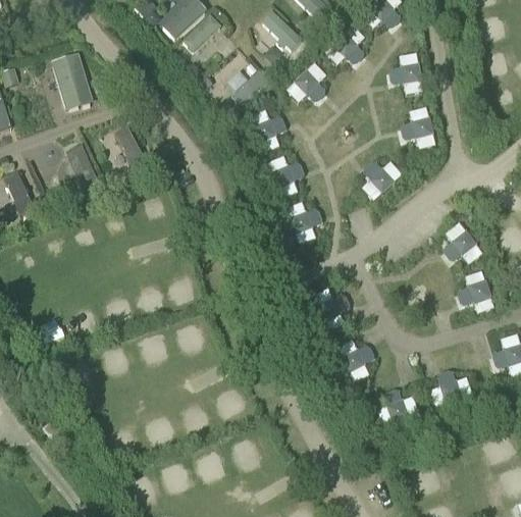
[(183,41),(214,10),(204,0),(196,0),(168,27),(183,41)]
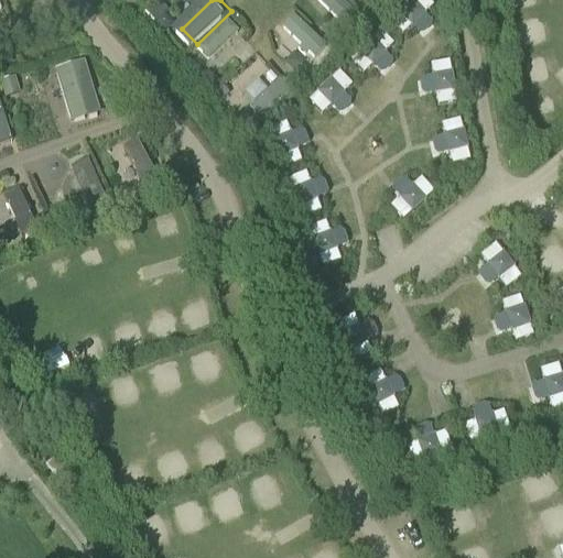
[(335,0),(356,28),(370,18),(357,0),(335,0)]
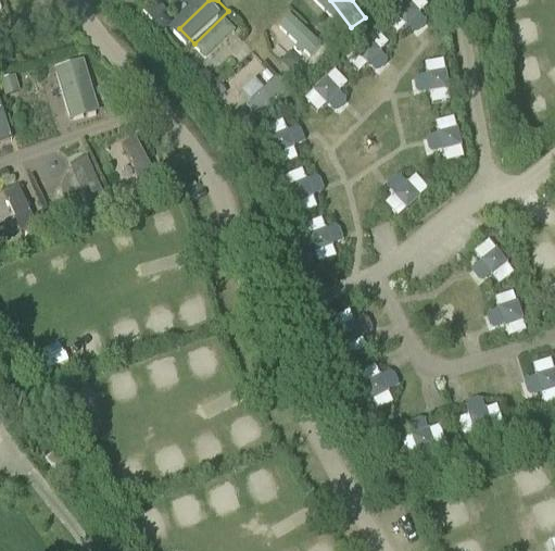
[(429,1),(428,0),(403,0),(386,16),(399,29),(407,22),(416,32),(429,20),(420,10),(429,1)]
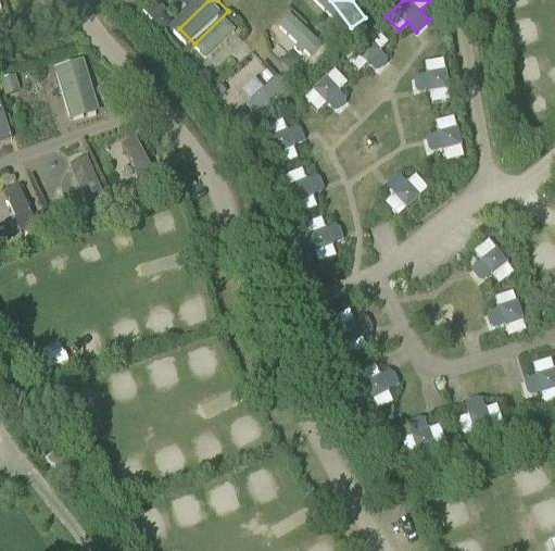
[(286,24),(318,57),(330,45),(299,12),(286,24)]
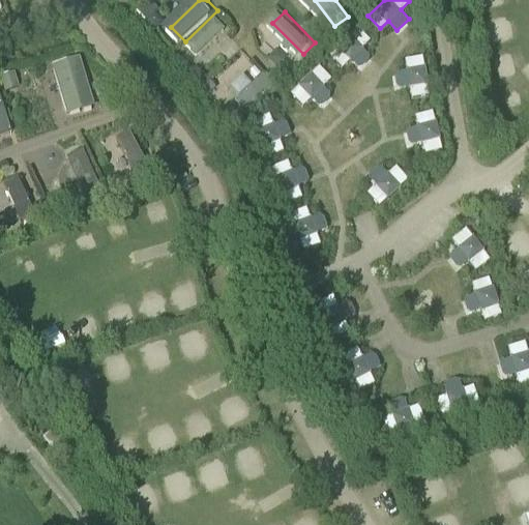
[(195,42),(207,55),(233,30),(221,17),(195,42)]
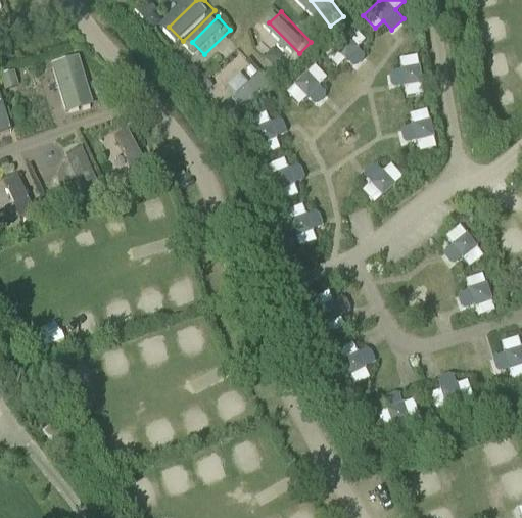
[(366,38),(353,25),(325,52),(337,64),(345,57),(353,66),(366,55),(358,46),(366,38)]
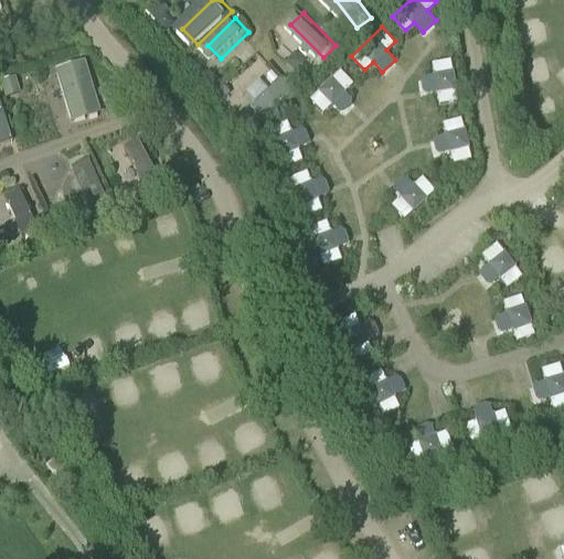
[(439,101),(459,98),(451,56),(433,60),(435,72),(422,74),(425,92),(437,89),(439,101)]
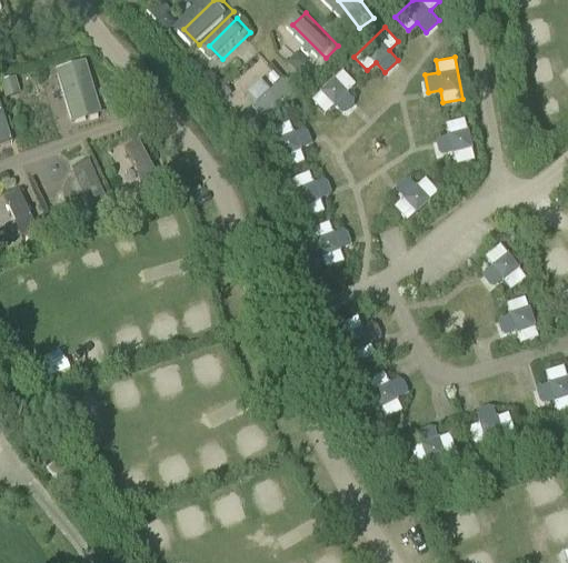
[(79,122),(106,116),(95,60),(67,67),(79,122)]
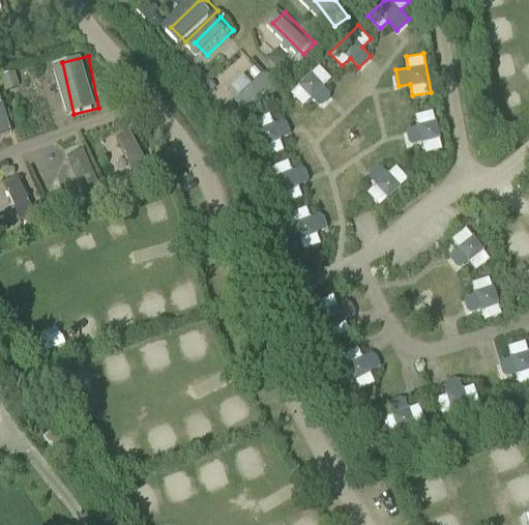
[(331,77),(319,63),(289,91),(301,104),(310,95),(319,105),(330,93),(322,85),(331,77)]
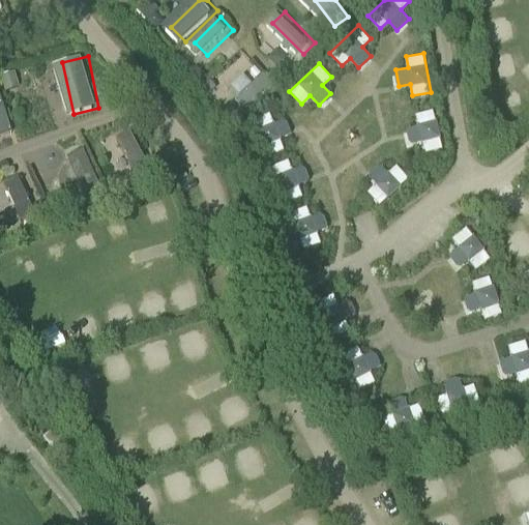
[(268,76),(245,97),(255,106),(276,85),(268,76)]
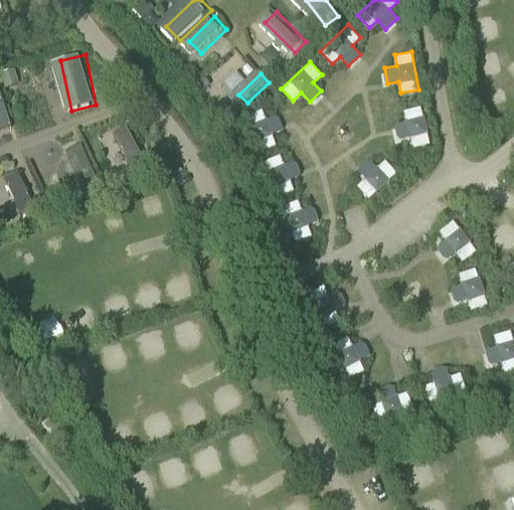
[(412,147),(430,143),(420,105),(404,109),(406,120),(394,122),(397,138),(409,135),(412,147)]
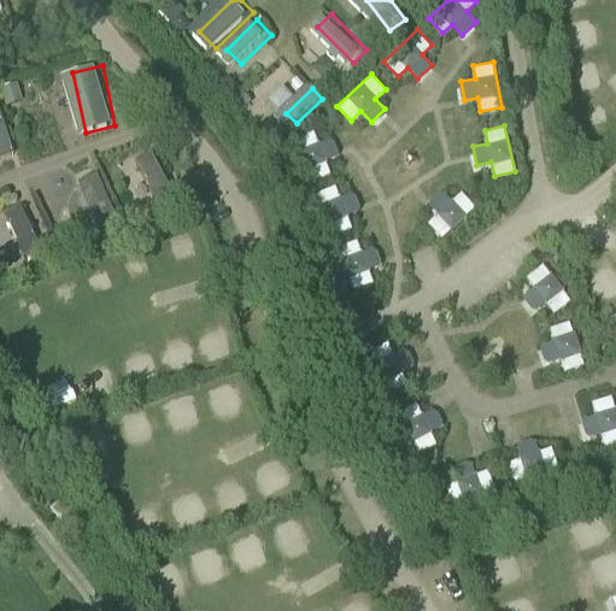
[(315,128),(294,135),(311,180),(330,172),(326,159),(340,154),(333,136),(320,141),(315,128)]
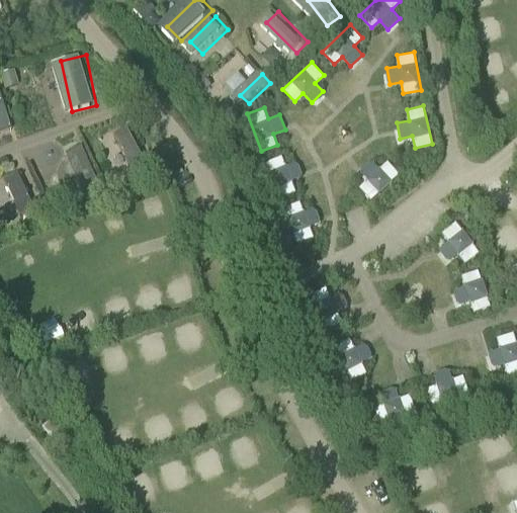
[(281,153),(265,159),(279,195),(295,189),(291,179),(304,175),(297,159),(286,164),(281,153)]
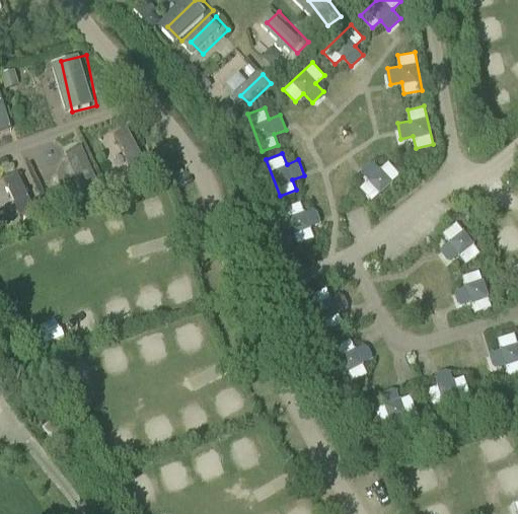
[(360,187),(373,199),(400,171),(388,159),(380,167),(371,158),(360,170),(368,178),(360,187)]
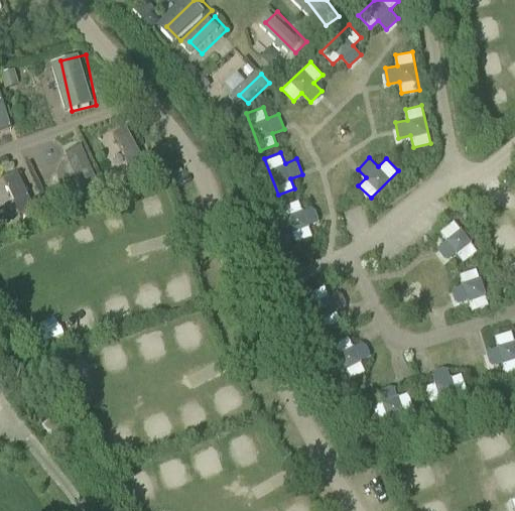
[(299,199),(282,205),(296,241),(312,235),(308,225),(320,220),(314,205),(303,210),(299,199)]
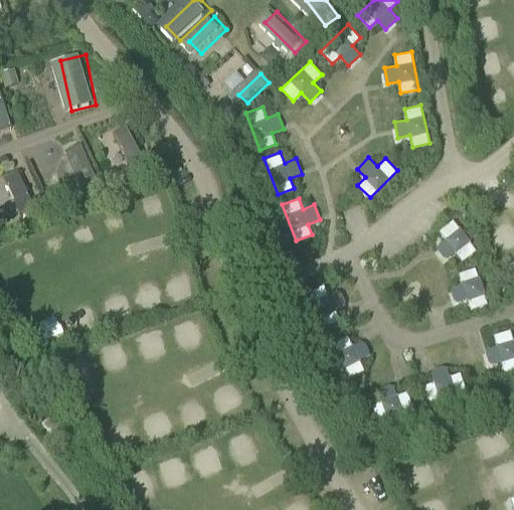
[(463,261),(477,249),(453,218),(440,229),(447,237),(437,245),(447,259),(456,251),(463,261)]
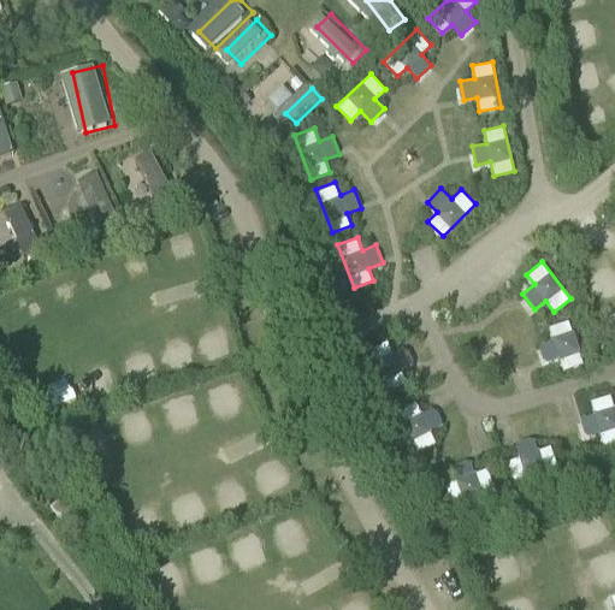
[(563,369),(584,363),(569,319),(550,325),(555,338),(540,342),(545,361),(560,356),(563,369)]
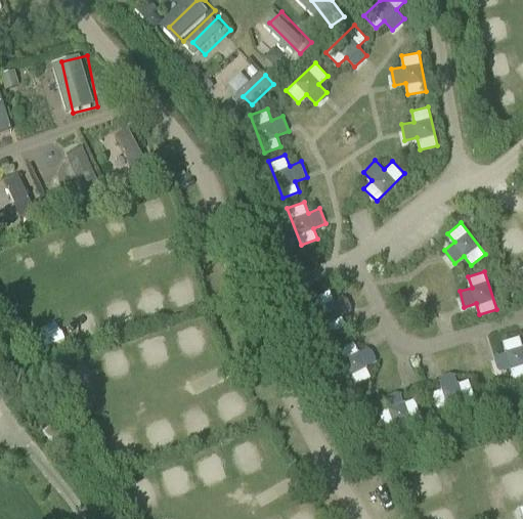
[(330,289),(313,296),(331,332),(346,325),(342,314),(353,309),(346,294),(335,299),(330,289)]
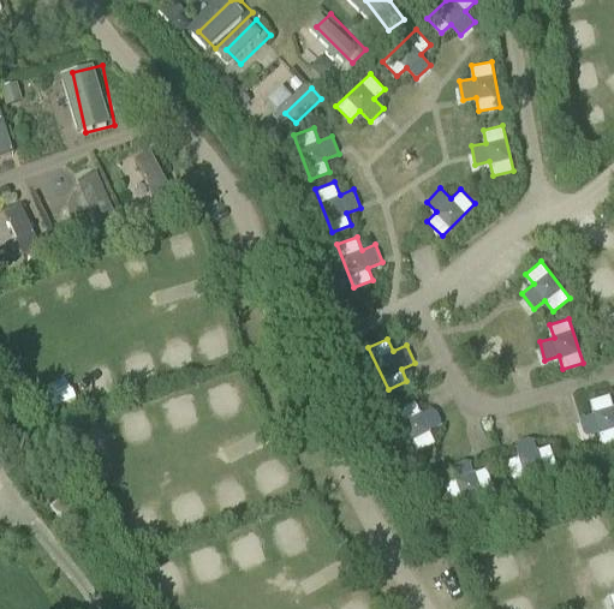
[(603,443),(613,439),(613,404),(610,393),(590,399),(594,411),(579,416),(585,434),(598,430),(603,443)]
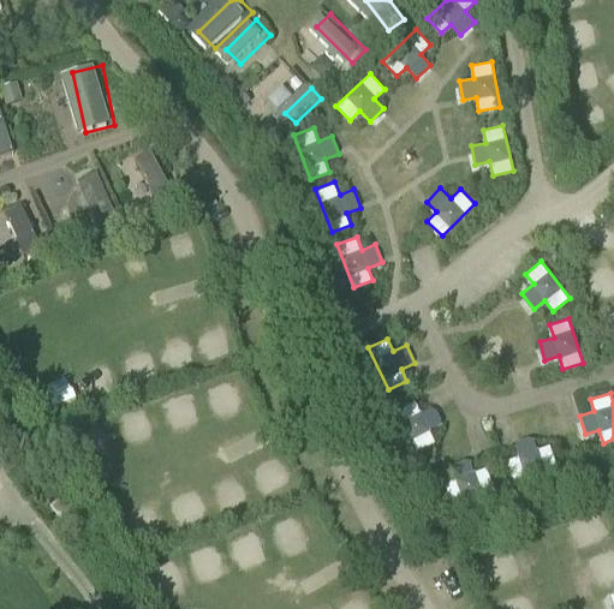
[(416,399),(397,407),(416,449),(435,441),(429,429),(442,423),(435,406),(422,411),(416,399)]
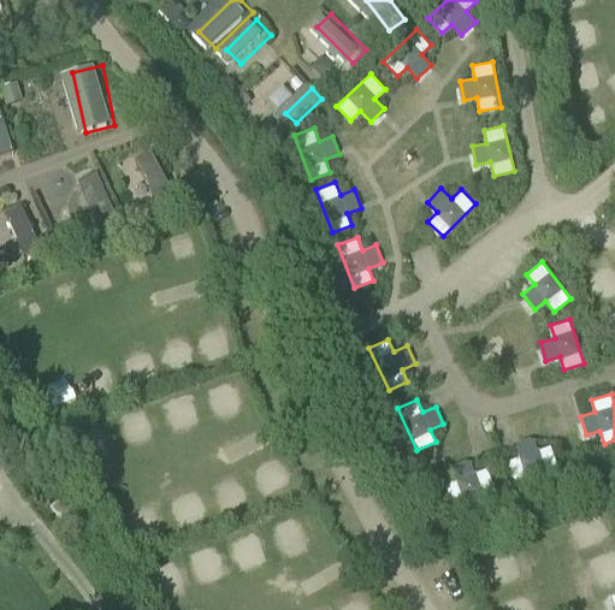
[(507,460),(514,479),(557,463),(551,444),(538,449),(533,434),(515,440),(520,455),(507,460)]
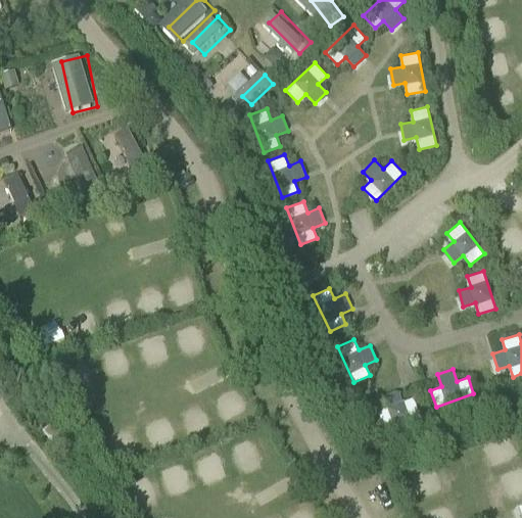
[(377,409),(383,426),(420,413),(414,396),(404,401),(399,388),(384,393),(388,405),(377,409)]
